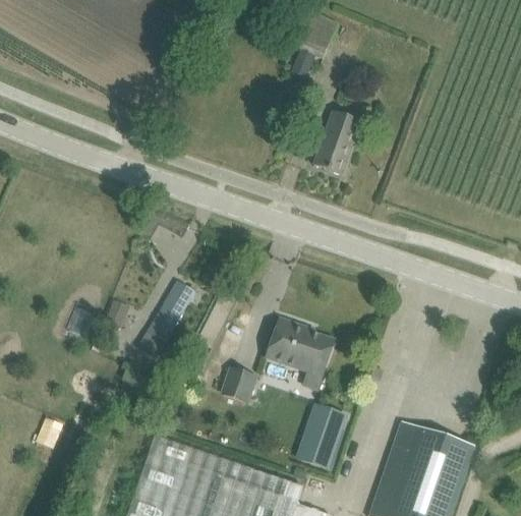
[(281,39),(323,56),(338,21),(295,3),(281,39)]
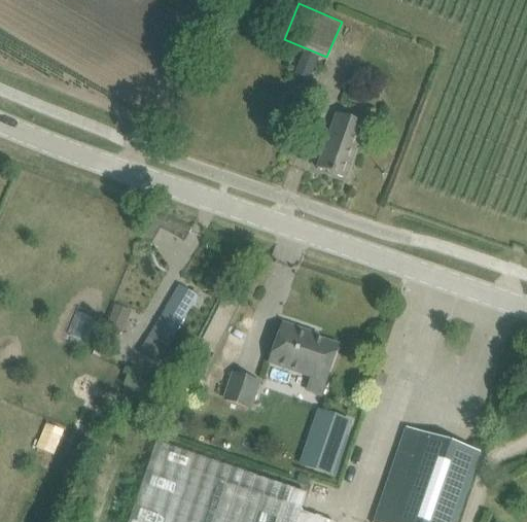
[(336,110),(317,165),(346,175),(365,120),(336,110)]
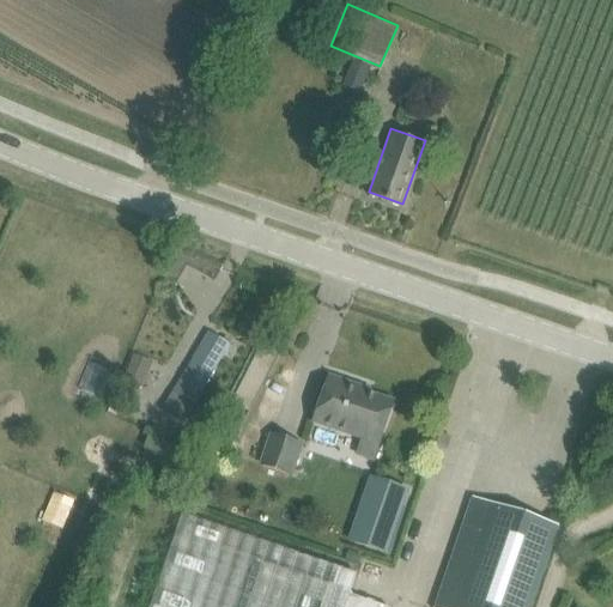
[(173,388),(162,407),(182,419),(189,408),(225,346),(232,351),(236,344),(228,339),(230,337),(225,334),(223,337),(208,328),(173,388)]
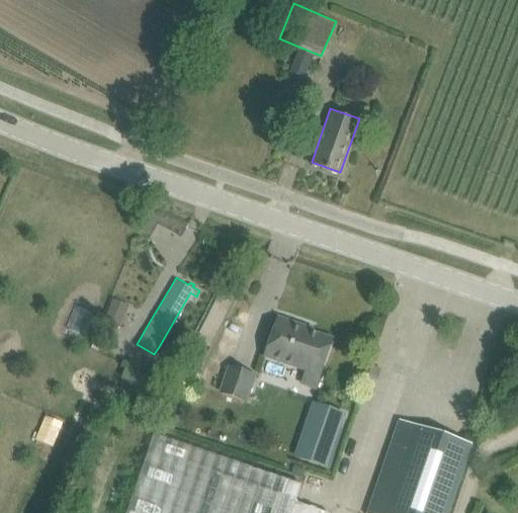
[(115,297),(107,319),(119,324),(127,302),(115,297)]
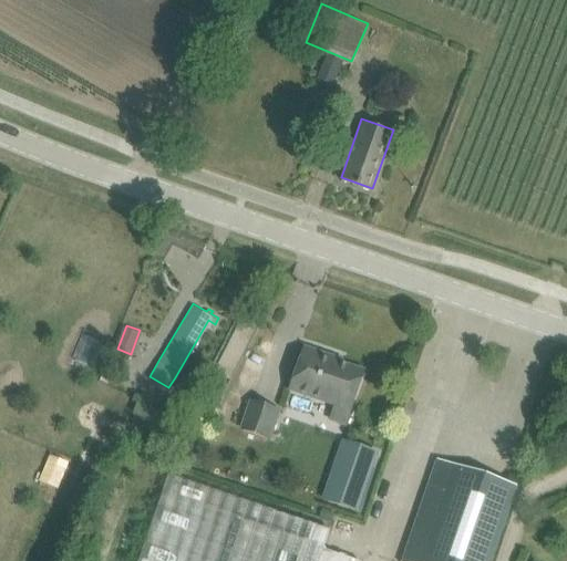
[(305,344),(289,390),(333,405),(329,419),(344,424),(363,369),(328,356),(329,353),(305,344)]
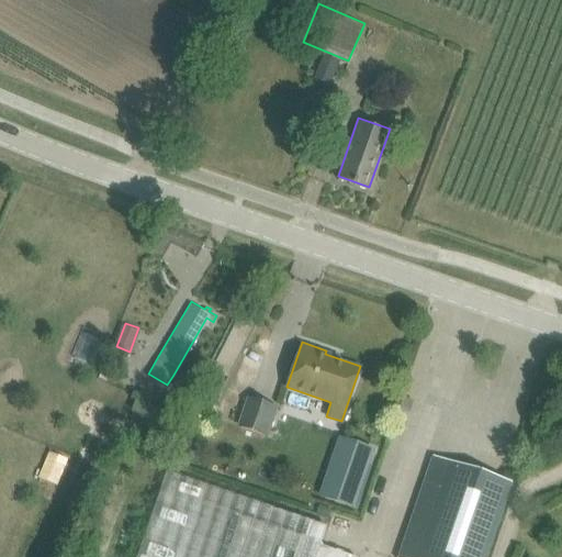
[(403,394),(400,404),(409,409),(414,398),(403,394)]
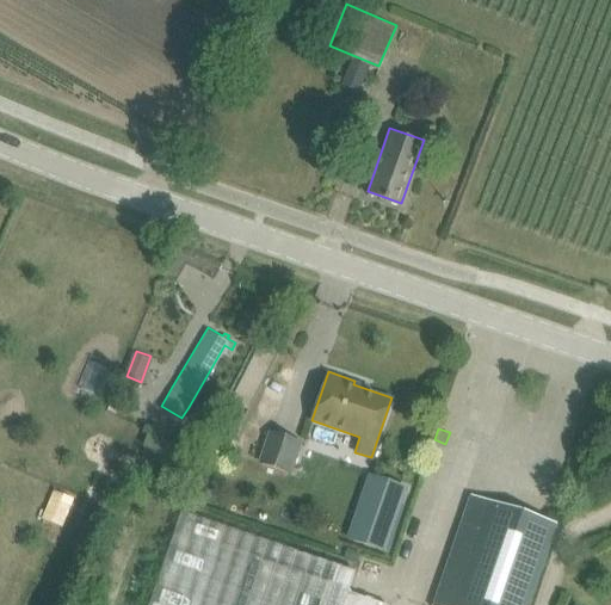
[(259,463),(288,473),(298,443),(269,433),(259,463)]
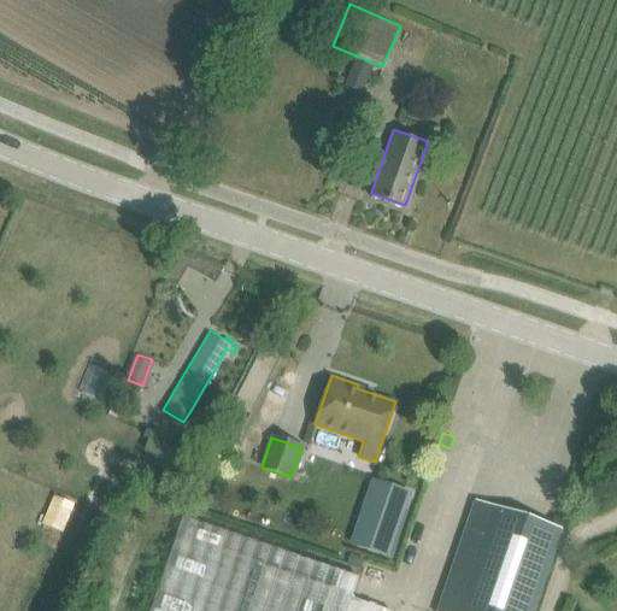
[(387,552),(407,489),(374,479),(353,540),(387,552)]
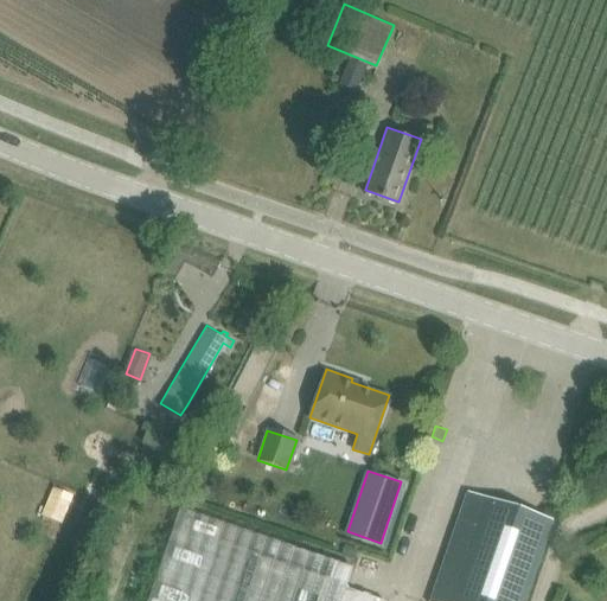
[(429,600),(430,600),(524,600),(553,517),(468,488),(429,600)]
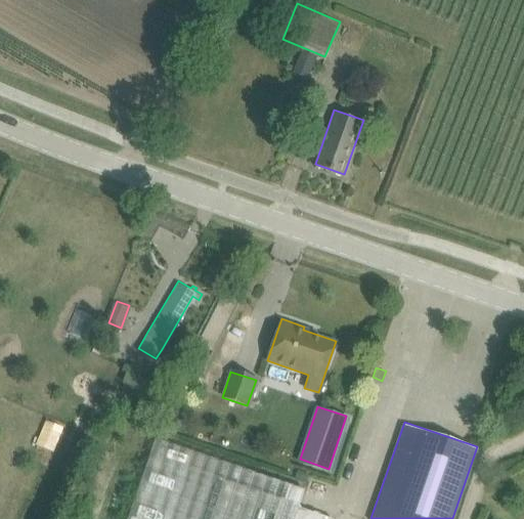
[(43,428),(36,443),(53,450),(59,435),(43,428)]
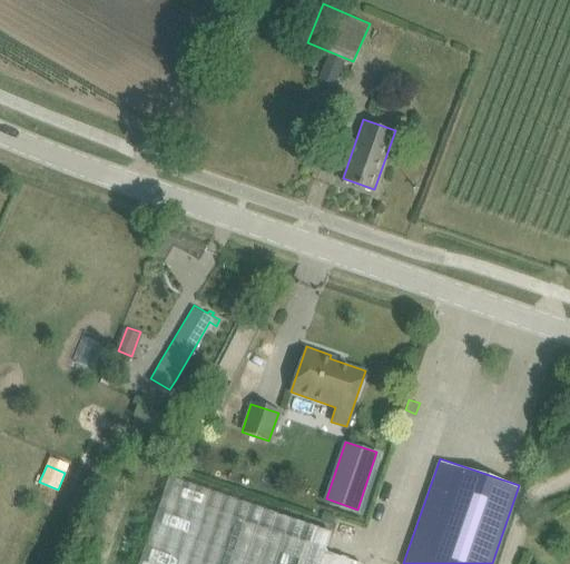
[(169,474),(138,563),(320,563),(325,550),(332,530),(169,474)]
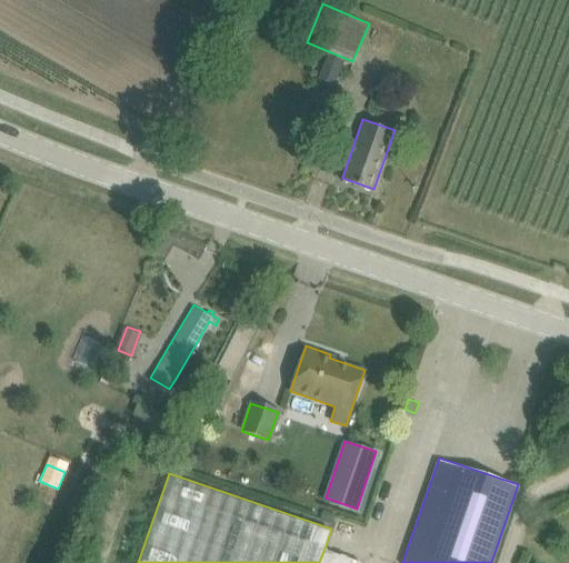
[(325,549),(319,562),(360,562),(361,561),(325,549)]
